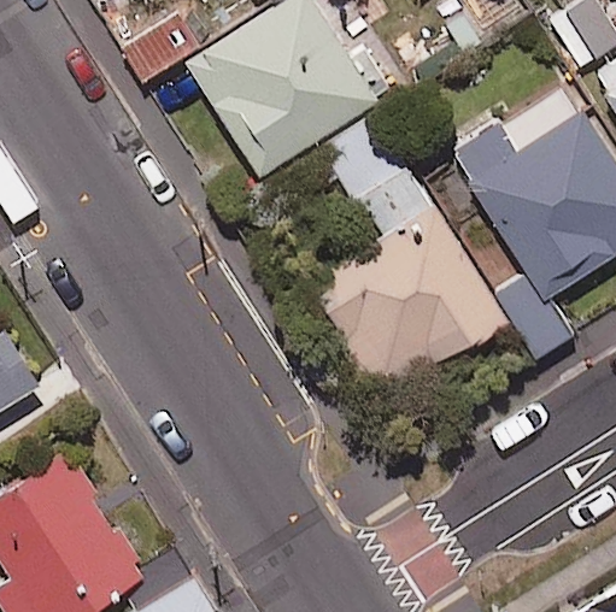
[(347,59),(309,0),(289,0),(187,65),(258,178),(392,93),(364,49),(347,59)]
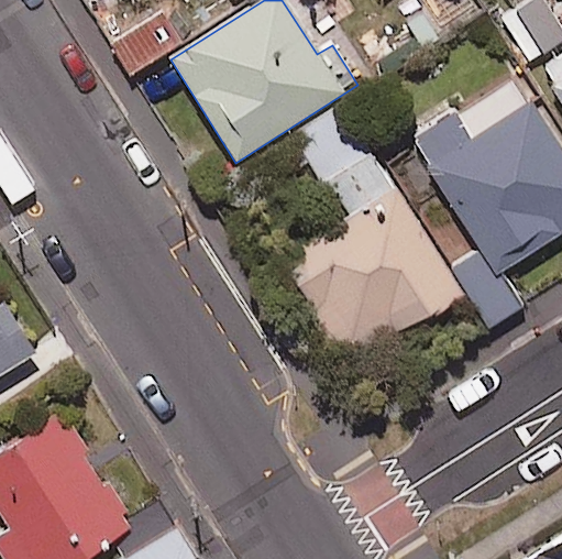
[(486,11),(477,0),(415,0),(399,11),(427,52),(486,11)]
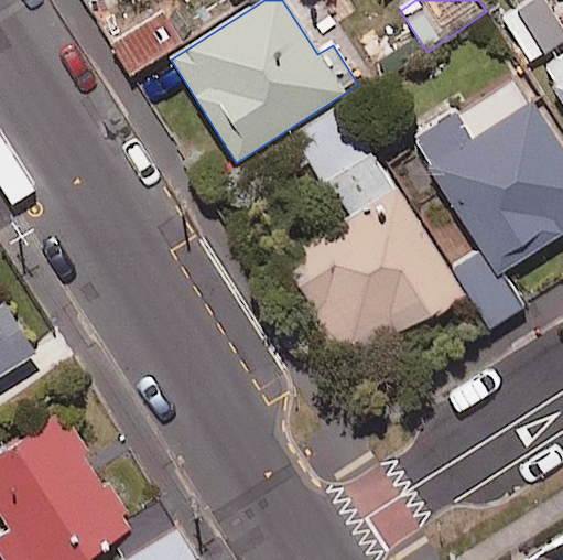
[(562,29),(543,0),(531,0),(502,19),(531,64),(562,43),(562,29)]
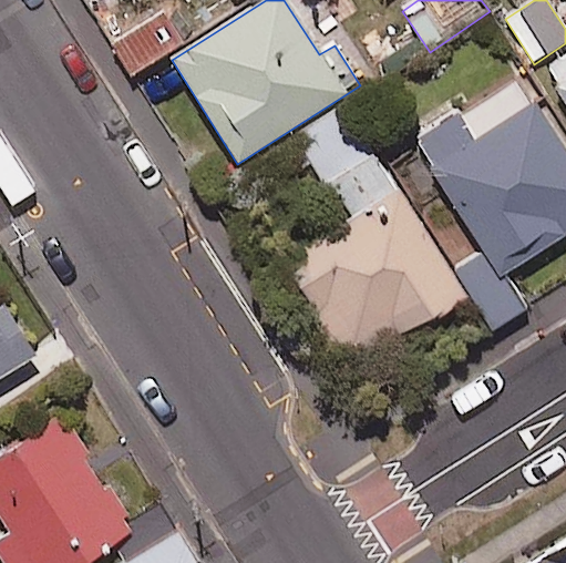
[(182,45),(165,16),(116,43),(133,73),(182,45)]
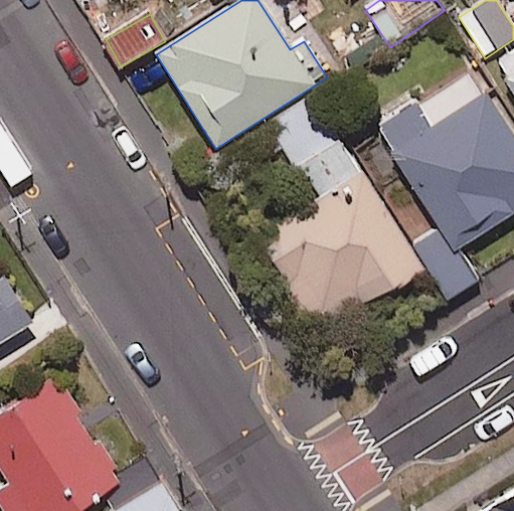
[(513,53),(495,65),(513,95),(513,53)]
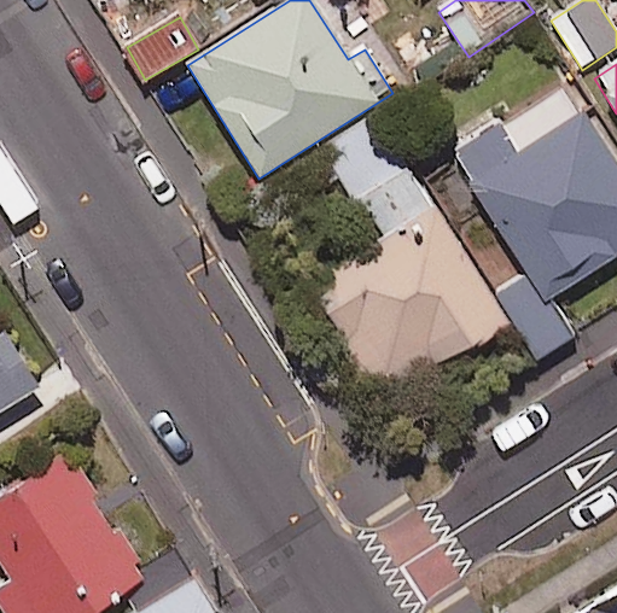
[(574,337),(549,299),(615,257),(616,256),(616,168),(582,114),(519,153),(500,123),(452,155),(529,275),(500,293),(541,357),(574,337)]
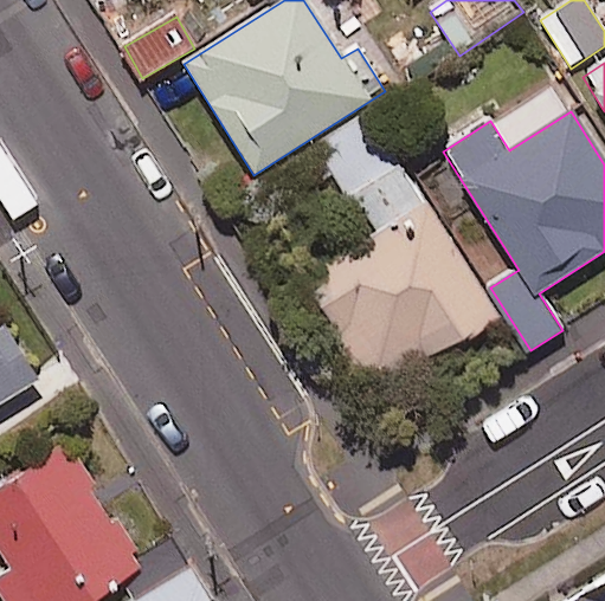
[(419,205),(369,117),(315,148),(368,240),(304,277),(369,391),(494,320),(426,201),(419,205)]
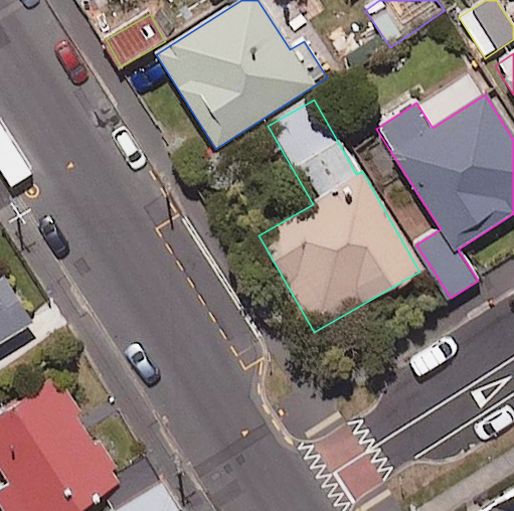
[(0,345),(39,321),(9,274),(0,279),(0,345)]
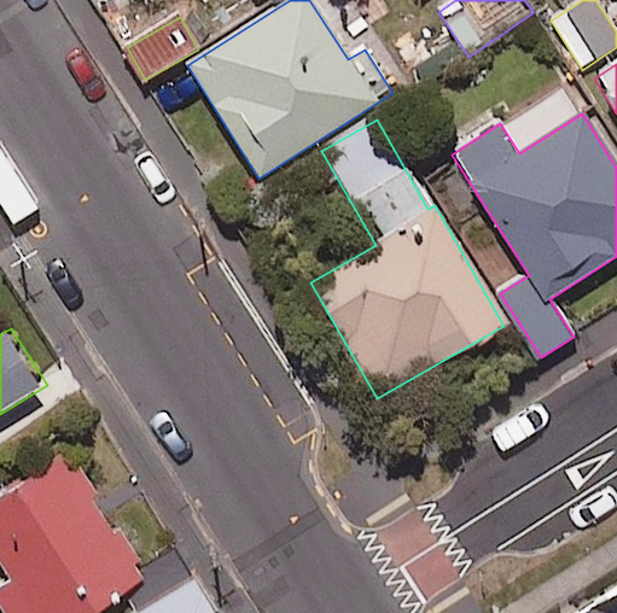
[(93,612),(153,578),(80,451),(0,497),(0,552),(17,581),(0,590),(0,612),(93,612)]
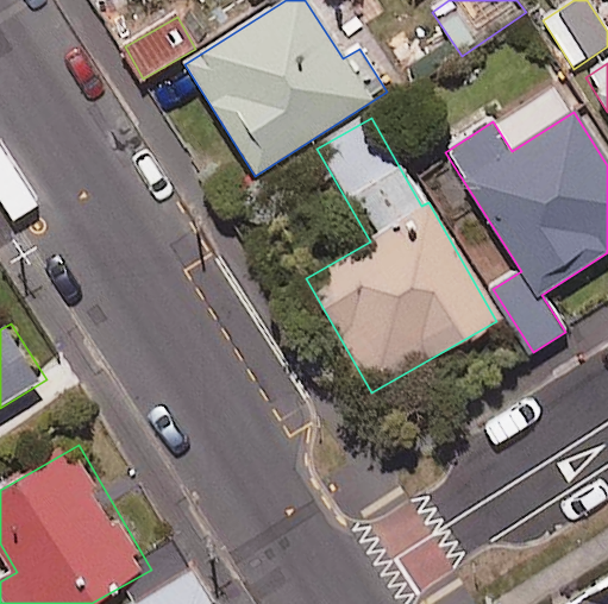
[(217,603),(219,602),(198,567),(137,603),(217,603)]
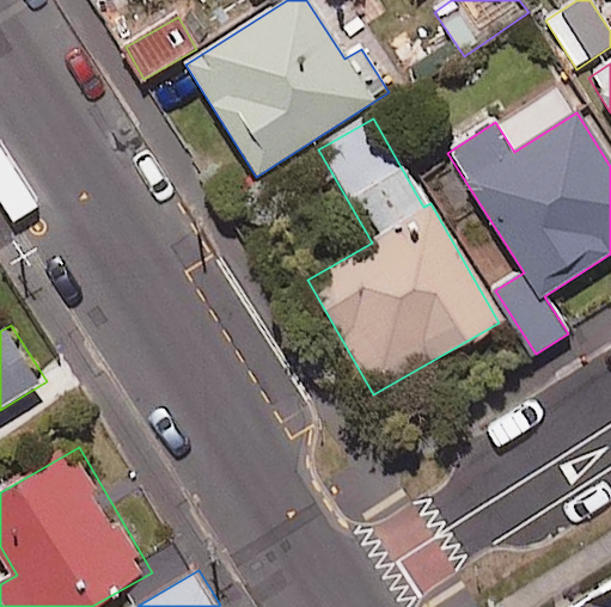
[(610,587),(579,606),(610,606),(610,587)]
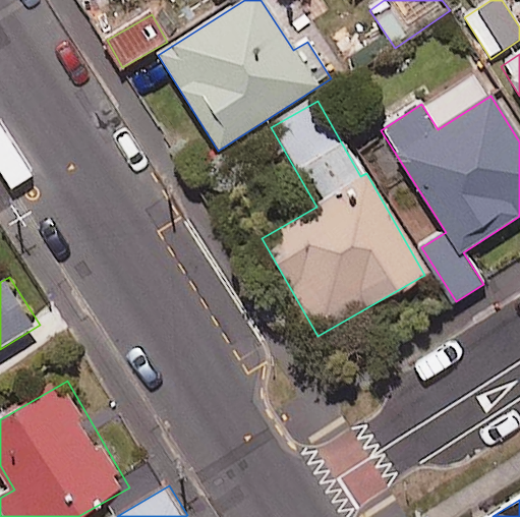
All buildings are outlined.
